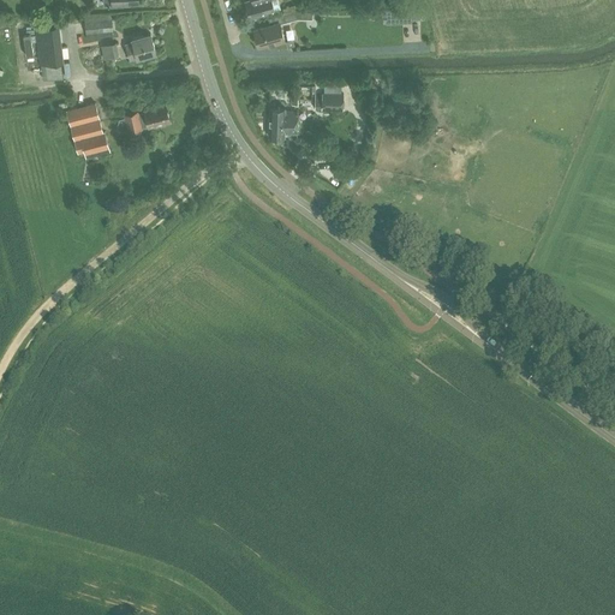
[(245,0),(250,17),(274,10),(279,11),(280,9),(278,0),(245,0)]
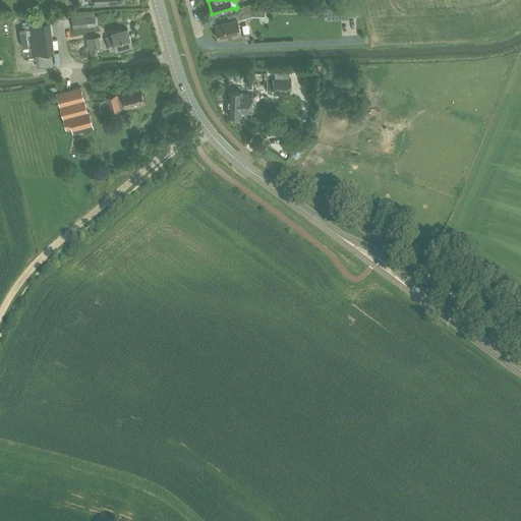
[(229,20),(215,24),(219,39),(227,36),(228,39),(241,35),(237,19),(241,18),(252,15),(250,8),(239,11),(235,12),(237,18),(229,20)]
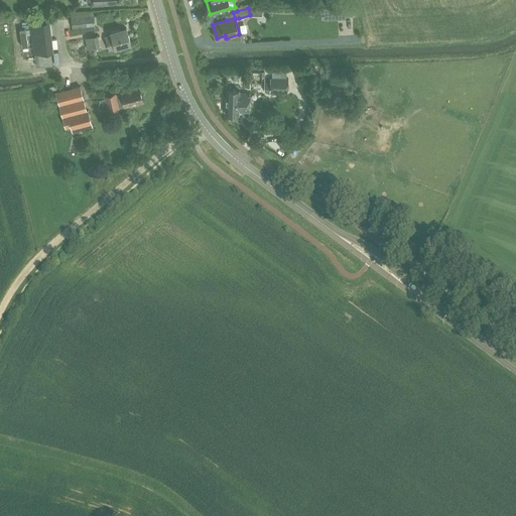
[(88,16),(88,14),(71,15),(73,33),(95,30),(94,16),(88,16)]
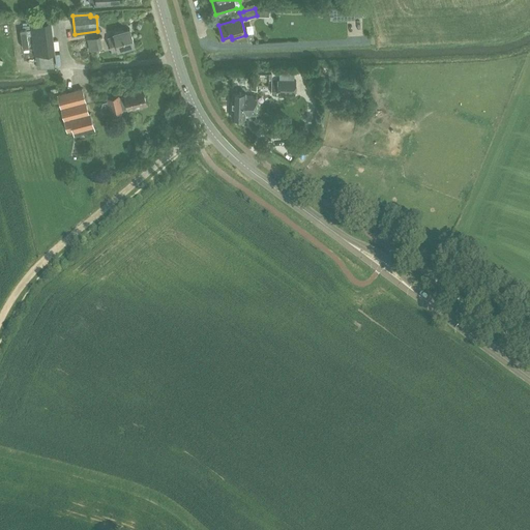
[(55,66),(53,54),(55,54),(51,22),(30,24),(34,56),(35,56),(37,68),(55,66)]
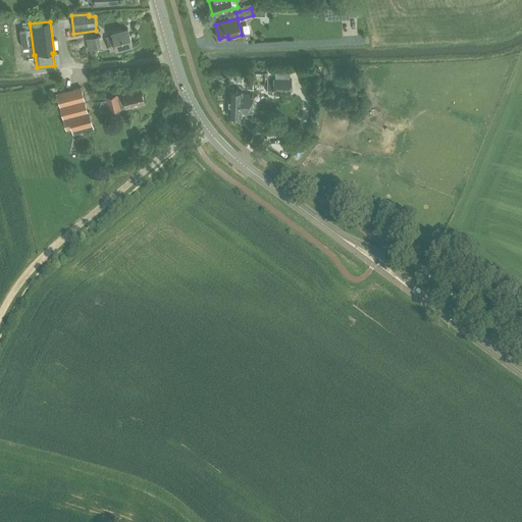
[(110,51),(117,49),(133,44),(128,28),(112,33),(112,35),(106,37),(110,51)]
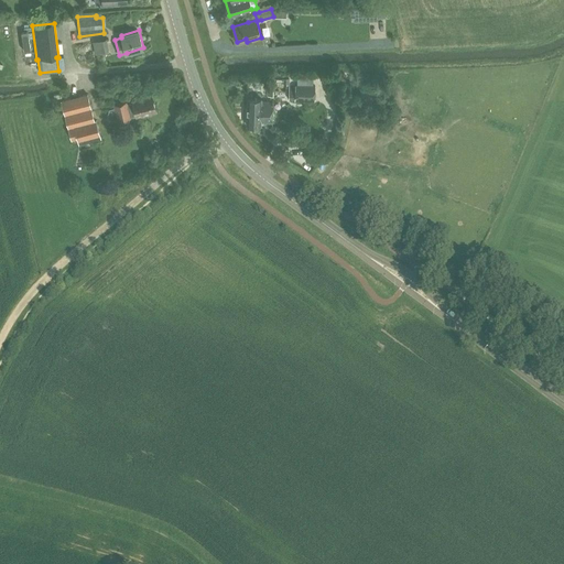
[(99,39),(100,52),(114,52),(112,39),(99,39)]
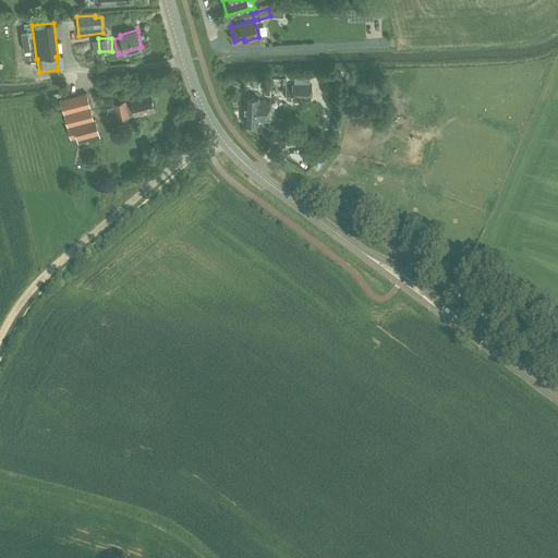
[(334,76),(334,80),(336,83),(339,83),(342,80),(342,76),(340,73),(336,73),(334,76)]
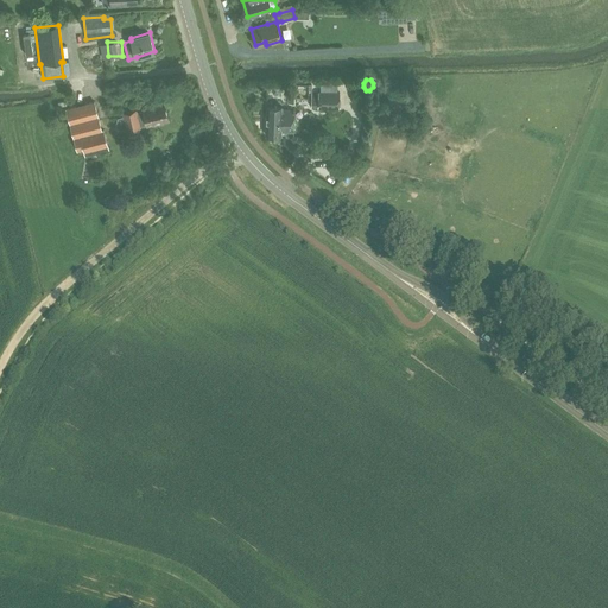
[(340,109),(340,92),(318,90),(318,96),(311,96),(311,108),(340,109)]
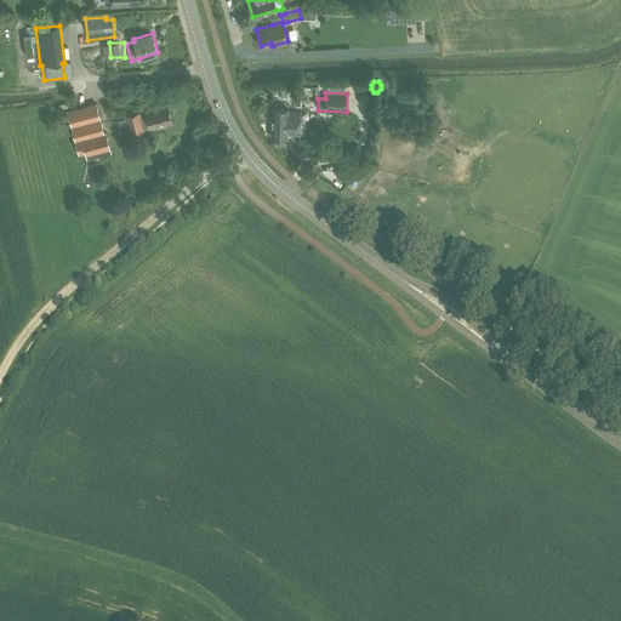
[(172,123),(167,102),(144,108),(146,113),(141,114),(140,112),(125,115),(130,134),(144,129),(151,127),(151,129),(172,123)]
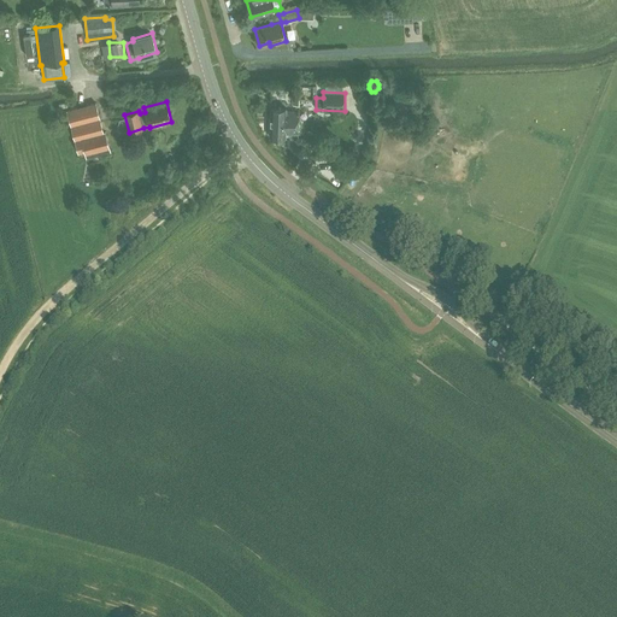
[(412,115),(413,104),(407,103),(392,101),(389,113),(405,116),(405,115),(412,115)]
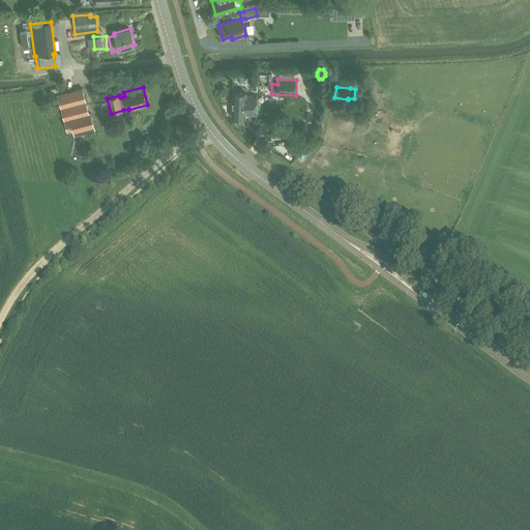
[(89,113),(83,88),(57,94),(67,133),(72,130),(74,133),(94,127),(91,113),(89,113)]
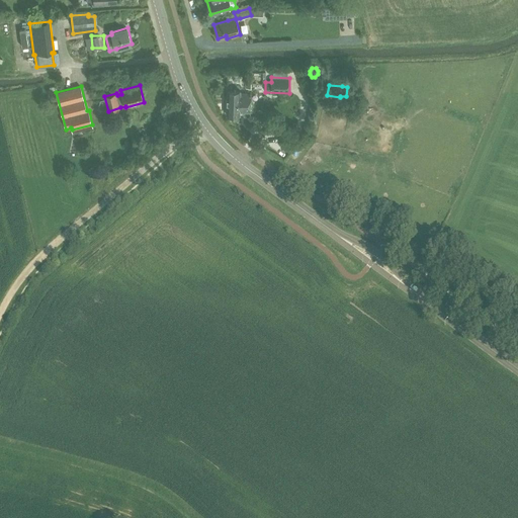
[(251,113),(251,93),(241,93),(241,91),(228,90),(227,114),(240,115),(240,114),(243,114),(243,113),(251,113)]
